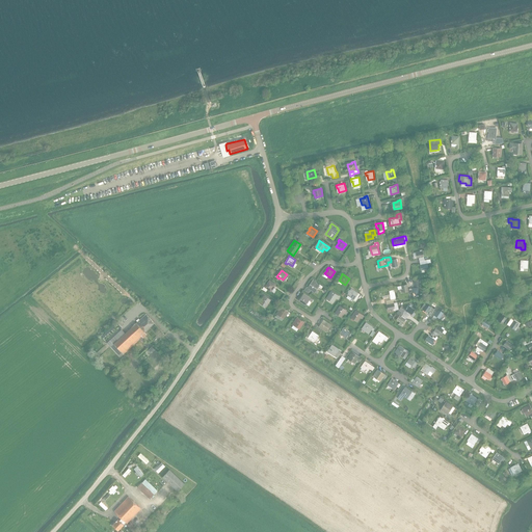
[(312,281),(308,288),(310,290),(311,289),(314,291),(318,287),(318,286),(315,284),(316,283),(313,280),(312,281)]
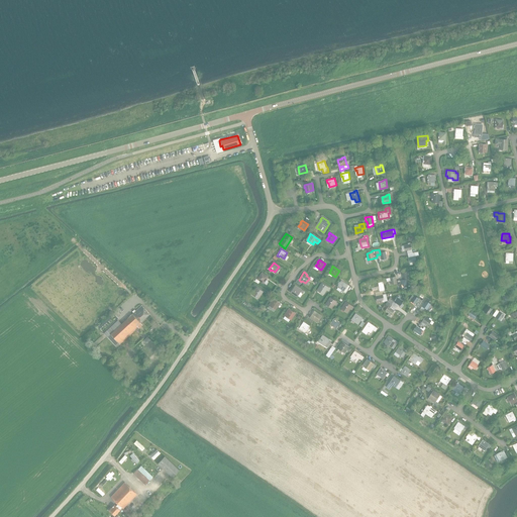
[(403,279),(400,280),(402,287),(406,286),(407,279),(409,278),(407,272),(402,273),(403,279)]
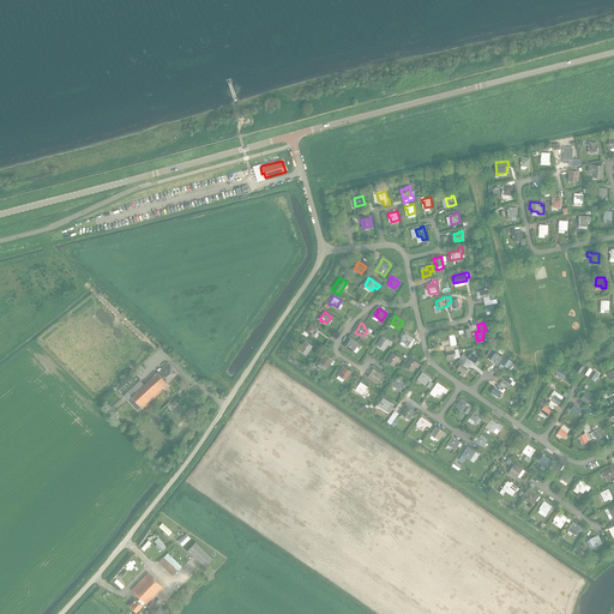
[(308,332),(313,335),(318,329),(311,324),(305,331),(308,333),(308,332)]
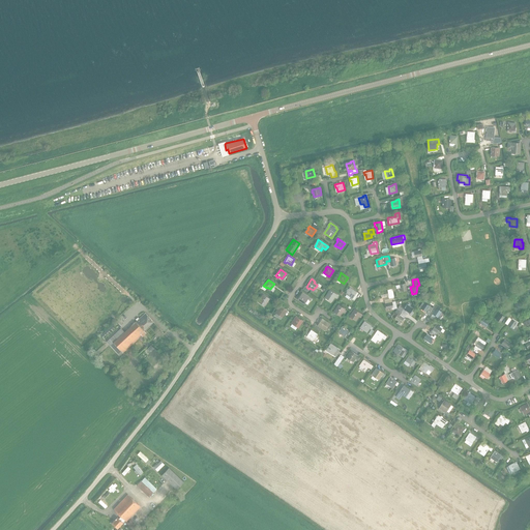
[(348,290),(346,293),(347,294),(346,294),(349,296),(354,299),(358,293),(349,288),(348,290)]
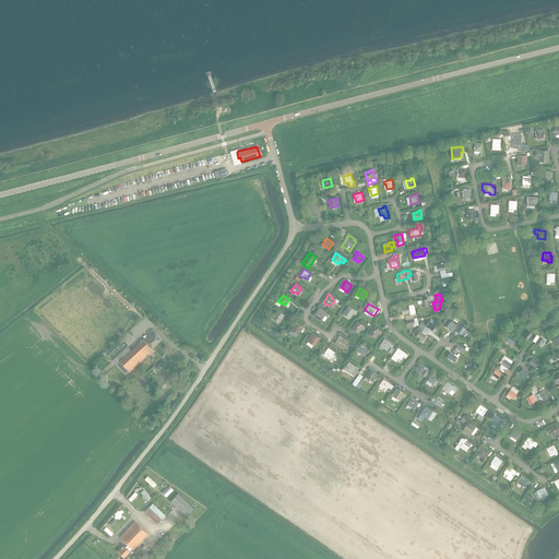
[(408,306),(401,307),(402,310),(402,312),(405,312),(409,311),(411,314),(416,313),(414,305),(408,306)]
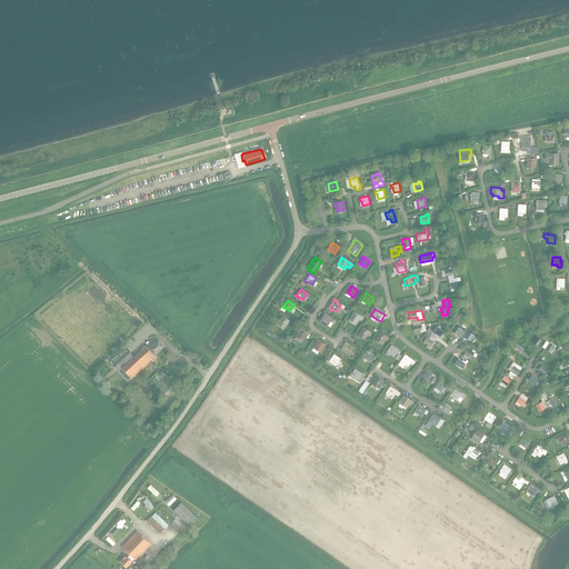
[(350,319),(356,322),(361,316),(353,311),(351,313),(352,315),(350,319)]
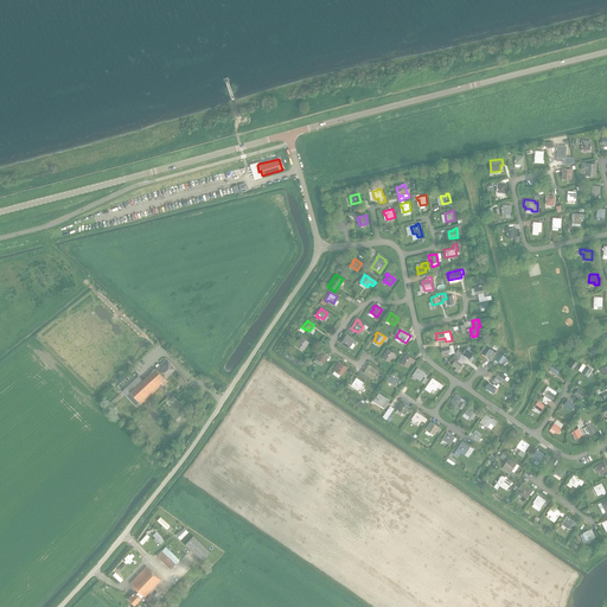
[(344,344),(349,346),(353,340),(346,334),(340,343),(344,345),(344,344)]
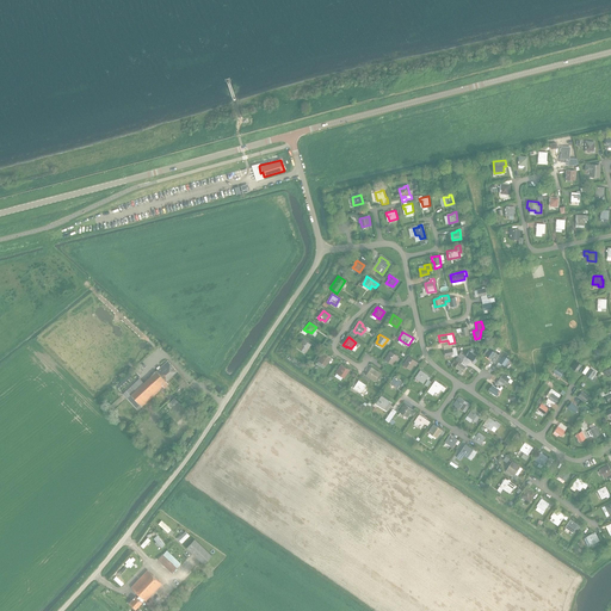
[(298,347),(306,351),(310,344),(302,339),(301,341),(302,343),(298,347)]
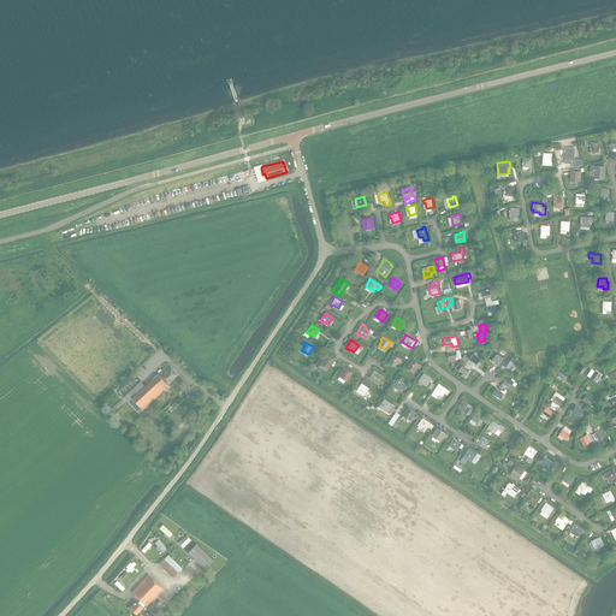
[(513,361),(507,357),(508,354),(505,353),(504,356),(503,357),(505,360),(499,369),(503,371),(507,367),(508,368),(513,361)]
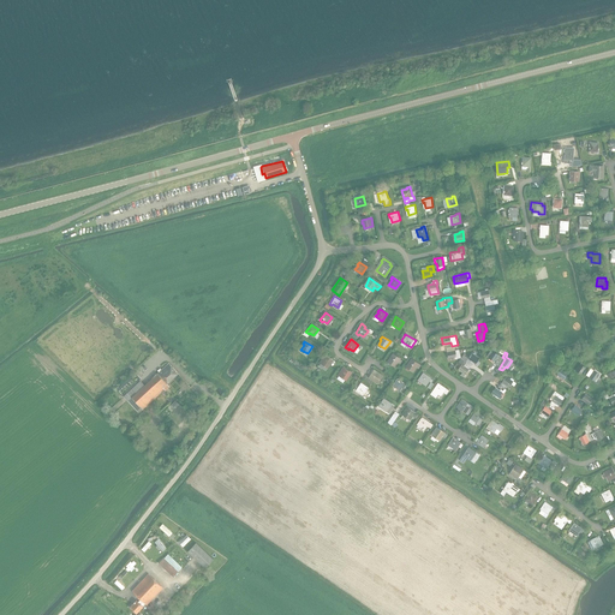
[(392,357),(388,360),(395,365),(398,362),(400,363),(402,360),(400,359),(400,358),(392,353),(390,356),(392,357)]
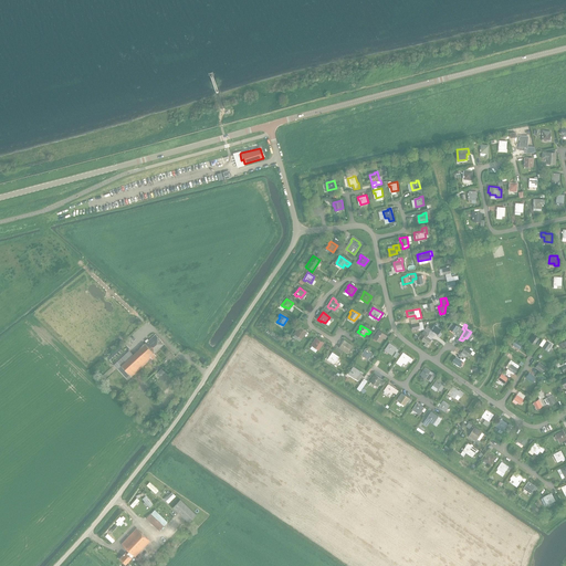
[(426,331),(433,336),(436,333),(437,335),(441,329),(435,325),(431,331),(428,327),(426,331)]
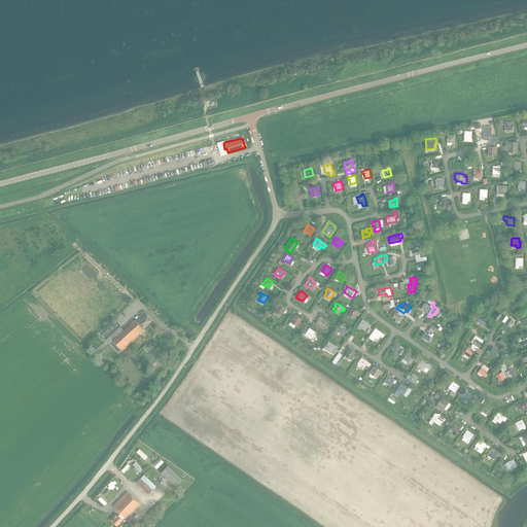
[(275,311),(273,313),(279,317),(281,315),(285,309),(278,304),(276,307),(277,307),(275,311)]
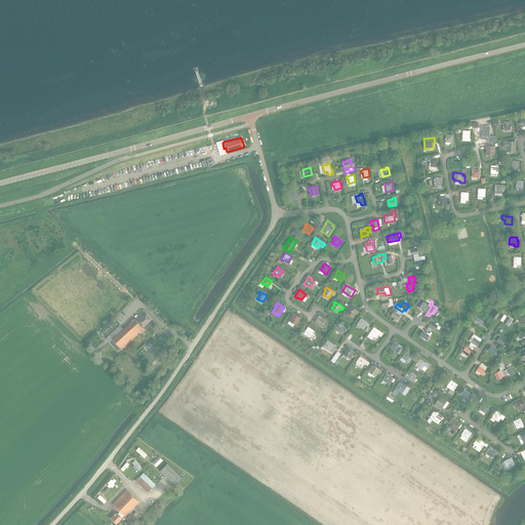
[(350,310),(348,312),(354,316),(356,313),(358,314),(359,312),(357,311),(351,306),(349,309),(350,310)]
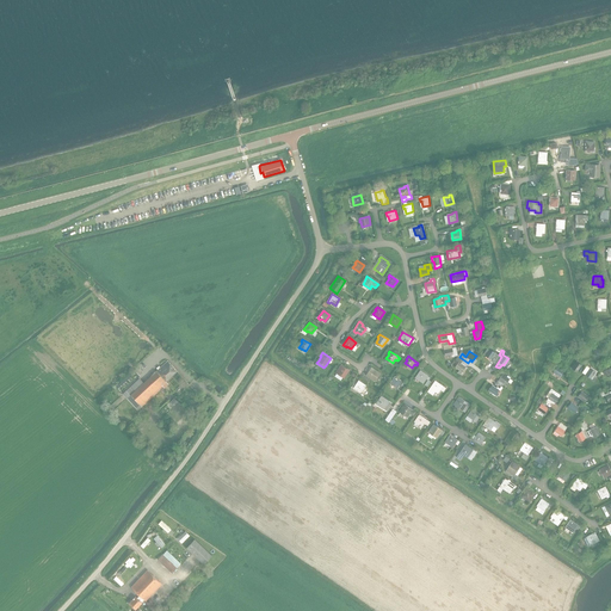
[(455,368),(460,370),(461,368),(463,369),(468,363),(460,357),(457,357),(455,360),(458,362),(455,368)]
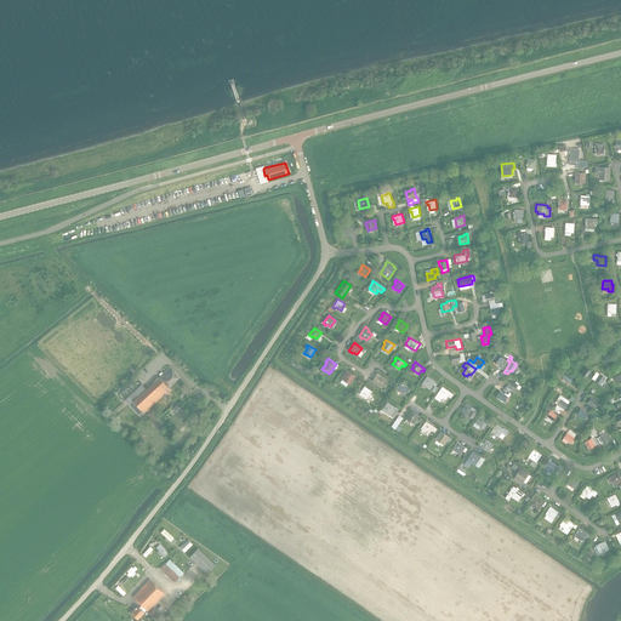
[(166,400),(169,397),(165,392),(169,388),(180,377),(170,366),(134,402),(144,414),(163,397),(166,400)]
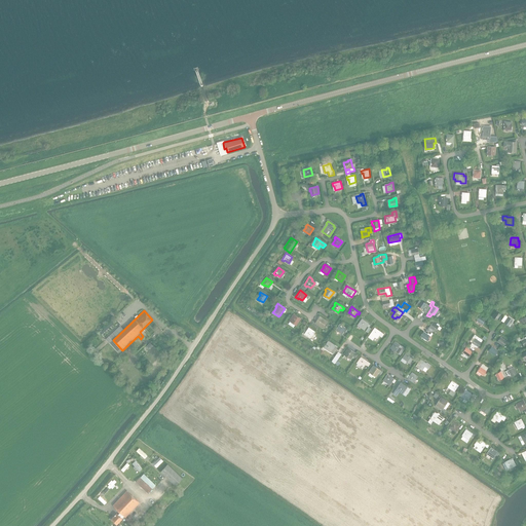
[(290,321),(295,325),(300,318),(293,314),(291,316),(292,317),(290,321)]
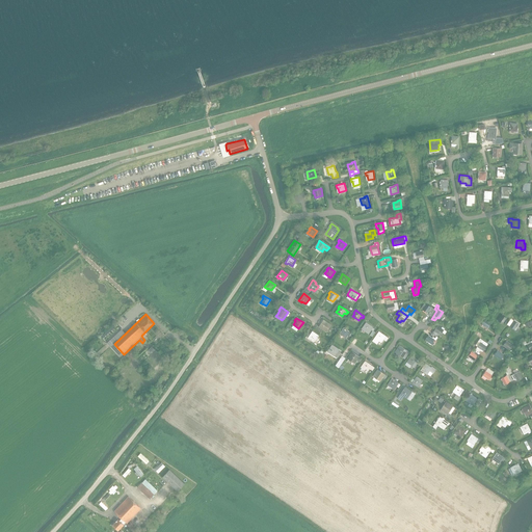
[(482,324),(487,327),(490,323),(485,319),(482,324)]
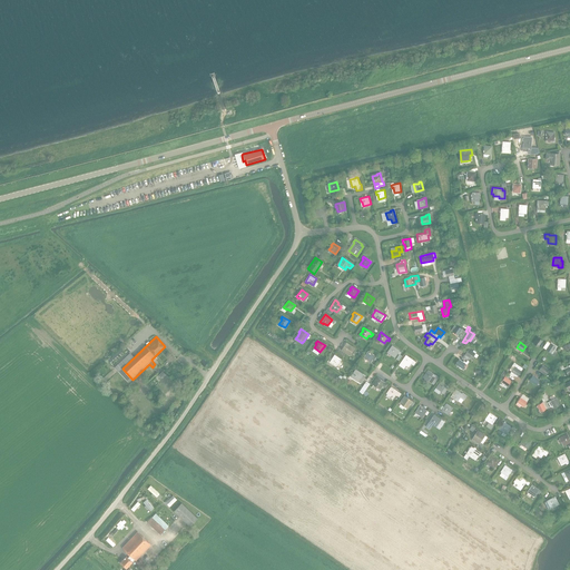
[(551,342),(546,350),(552,354),(558,346),(551,342)]
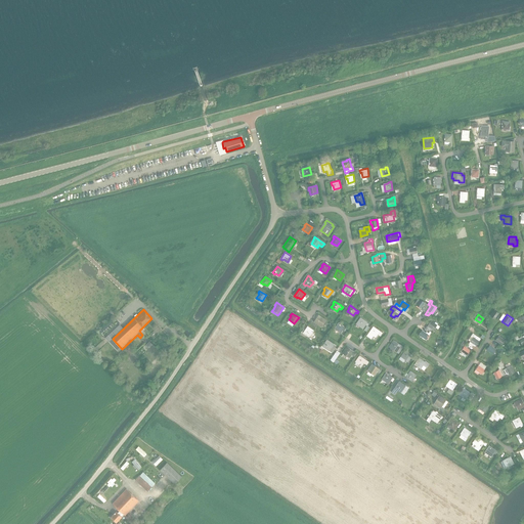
[(314,321),(313,321),(316,323),(317,322),(320,325),(323,320),(326,322),(326,321),(324,319),(318,315),(314,321)]
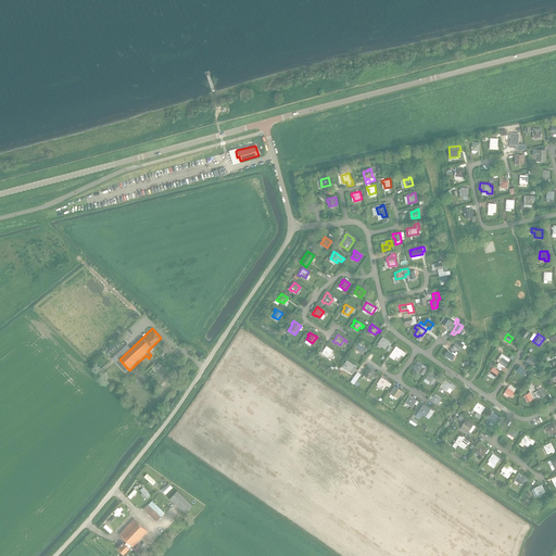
[(379,344),(384,349),(389,342),(382,337),(380,340),(381,340),(379,344)]
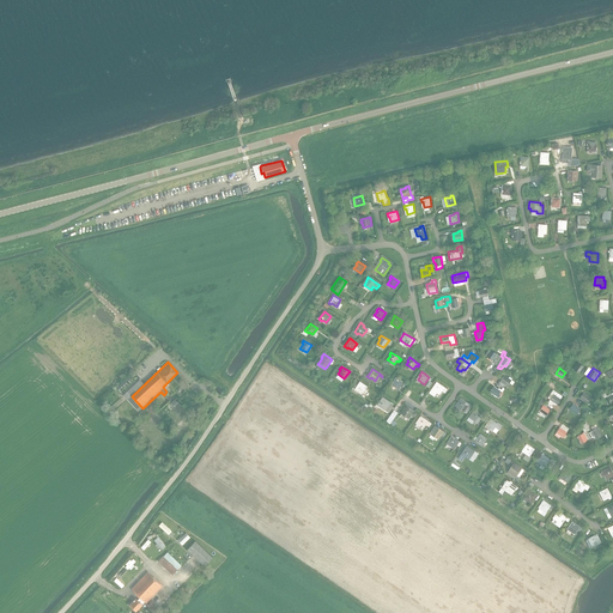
[(504,375),(501,381),(505,384),(504,384),(507,387),(513,378),(509,377),(509,378),(504,375)]
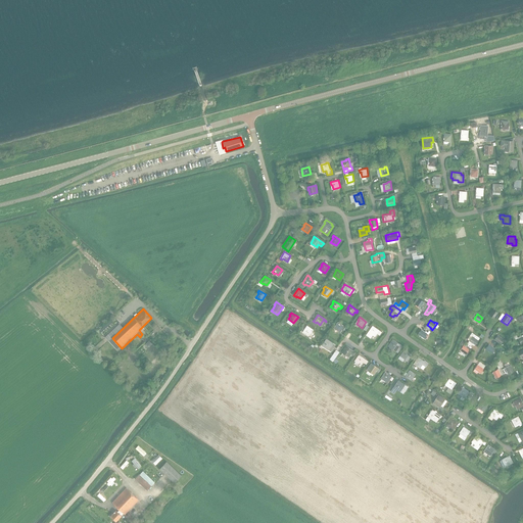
[(334,329),(340,333),(344,326),(337,322),(336,324),(336,325),(334,329)]
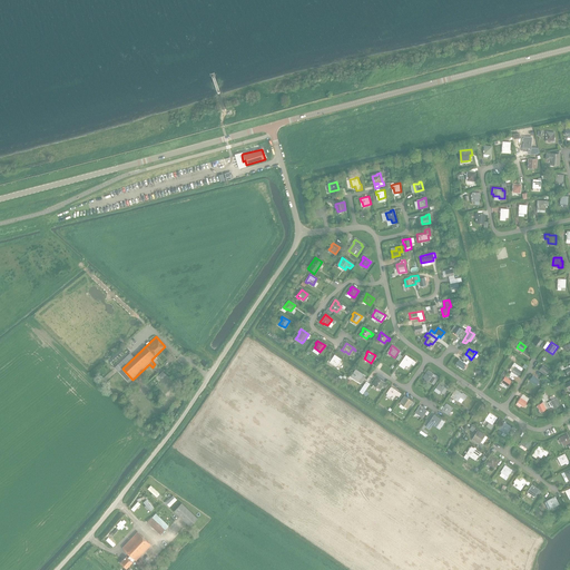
[(333,363),(336,365),(341,360),(334,354),(328,362),(332,364),(333,363)]
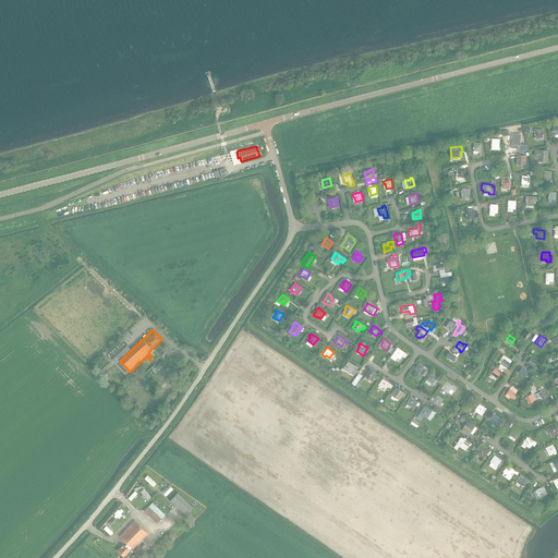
[(400,359),(402,355),(404,352),(397,348),(396,350),(396,351),(393,354),(400,359)]
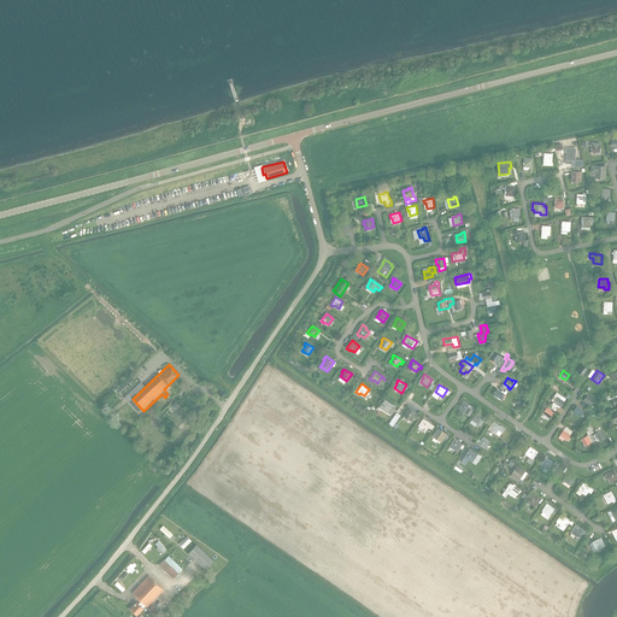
[(493,394),(500,399),(504,393),(497,388),(493,394)]
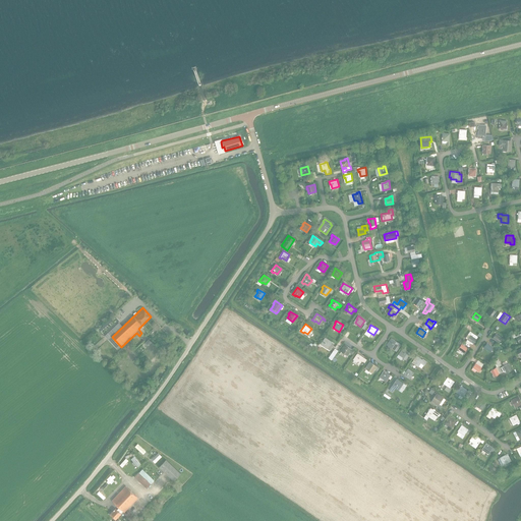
[(473,343),(477,337),(472,333),(470,335),(468,334),(465,338),(467,339),(467,340),(473,343)]
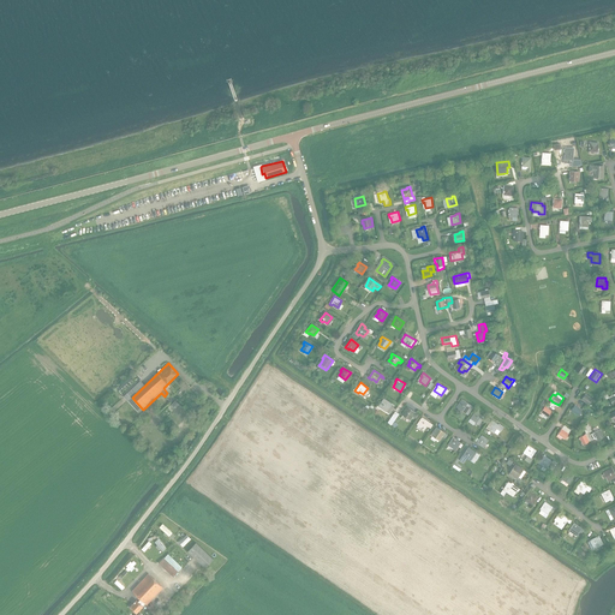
[(381,407),(386,410),(390,404),(383,398),(377,406),(381,408),(381,407)]
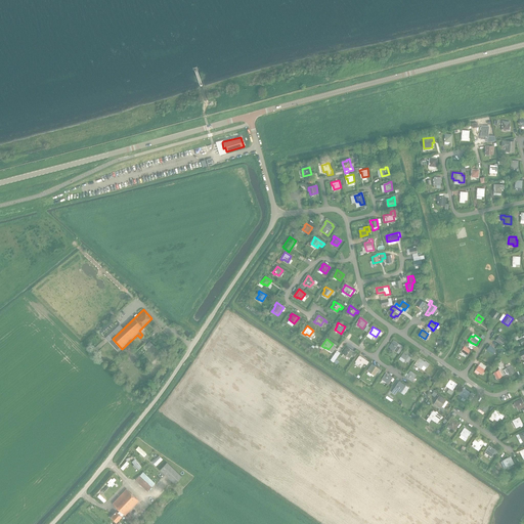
[(390,347),(396,351),(400,345),(393,341),(392,343),(393,344),(390,347)]
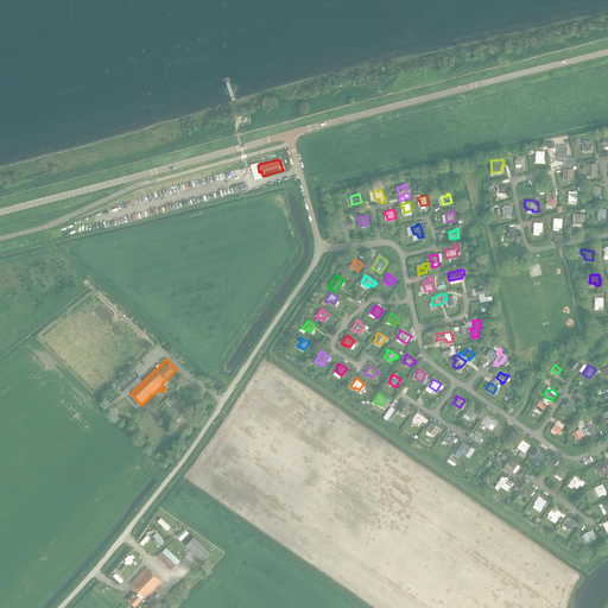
[(564,406),(571,411),(575,405),(568,400),(564,406)]
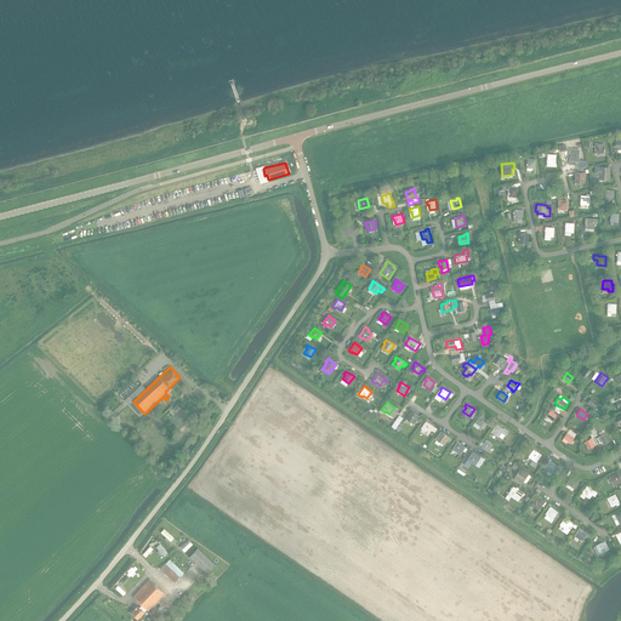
[(546,416),(553,420),(557,415),(550,410),(546,416)]
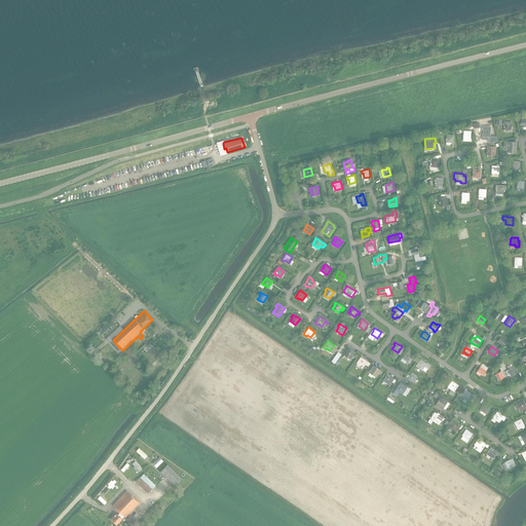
[(352,355),(355,358),(358,355),(347,348),(346,350),(346,351),(344,354),(350,359),(352,355)]
